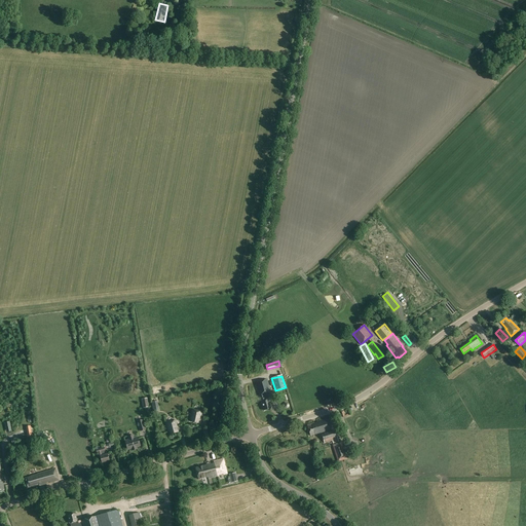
[(264,411),(271,409),(268,398),(267,395),(264,396),(263,393),(270,392),(266,380),(257,383),(256,383),(264,411)]
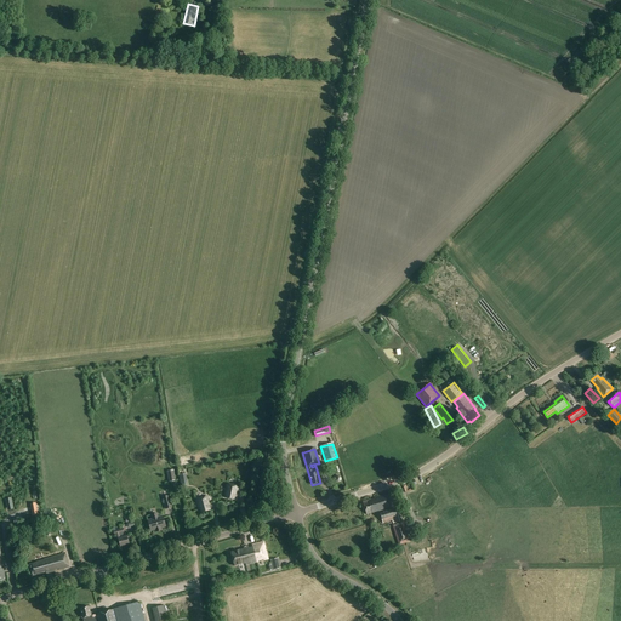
[(235,494),(238,486),(227,484),(224,495),(226,495),(226,499),(233,500),(234,494),(235,494)]
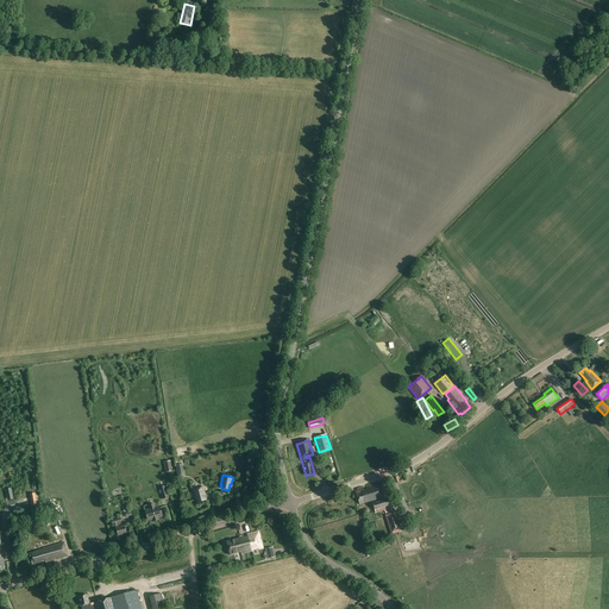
[(363,490),(356,493),(359,504),(384,497),(380,485),(380,484),(366,489),(368,489),(363,490)]
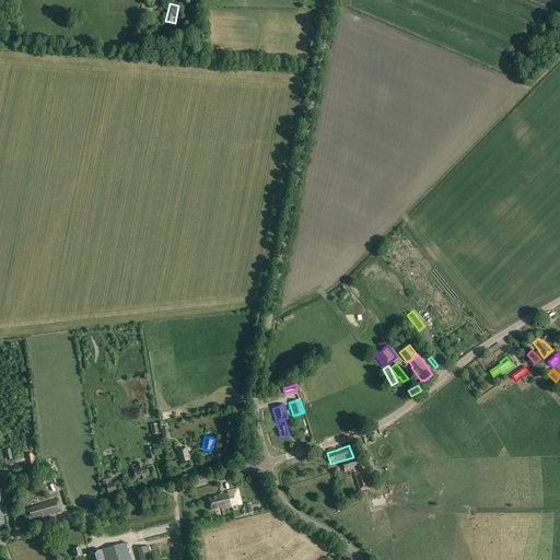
[(189,461),(186,447),(176,450),(179,459),(181,459),(182,463),(189,461)]
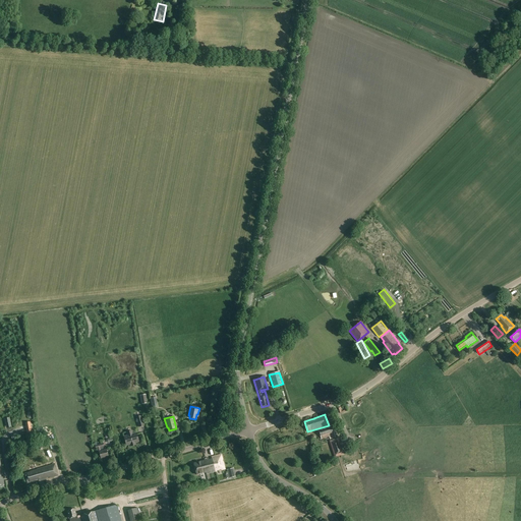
[(167,433),(165,423),(158,424),(159,435),(167,433)]
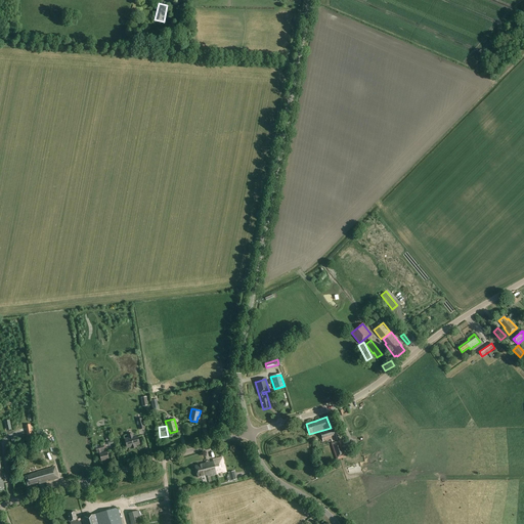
[(332,439),(333,442),(338,440),(334,429),(320,433),(323,441),(332,439)]
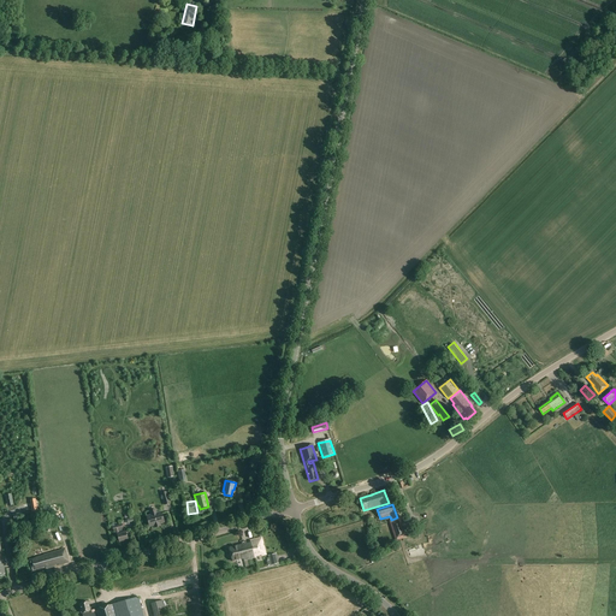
[(158,525),(164,523),(161,513),(158,514),(157,509),(149,510),(150,515),(146,516),(149,527),(155,526),(155,527),(159,526),(158,525)]
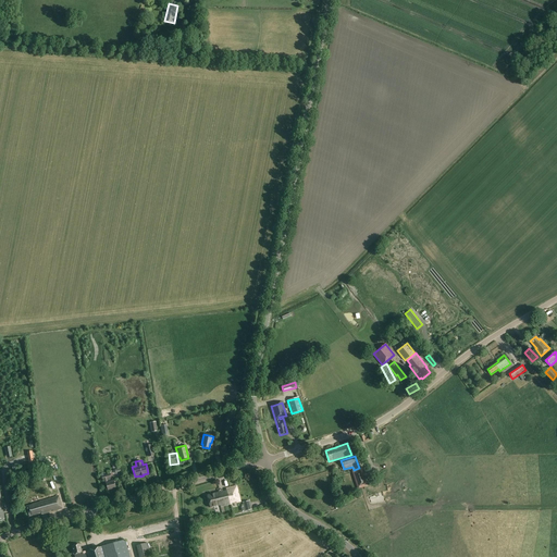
[(361,468),(353,471),(358,489),(368,485),(364,478),(363,478),(362,474),(363,473),(361,468)]
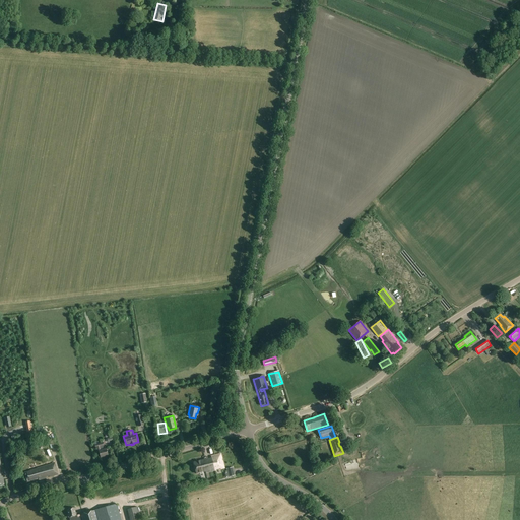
[(103,449),(102,446),(104,446),(103,443),(94,445),(95,448),(96,451),(99,451),(101,457),(108,455),(106,448),(103,449)]
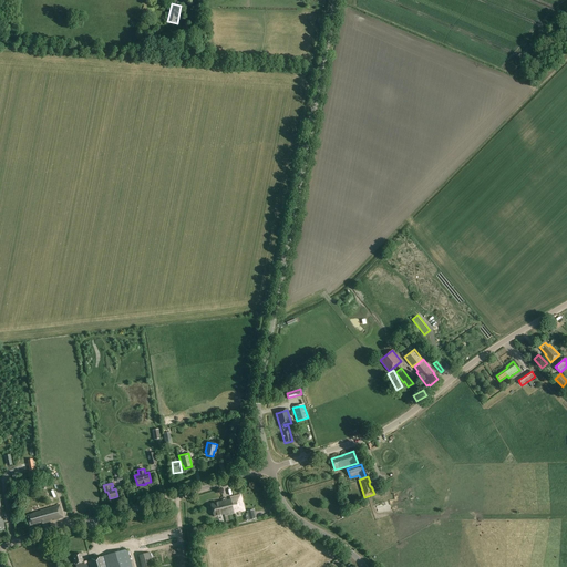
[(230,497),(230,500),(234,514),(236,513),(236,512),(240,511),(240,512),(245,512),(240,495),(230,497)]
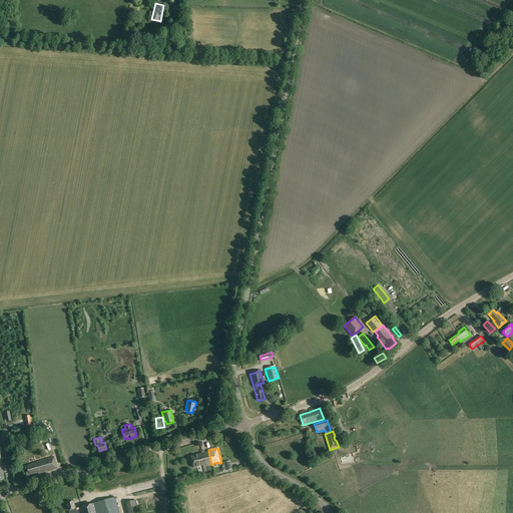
[(211,465),(208,452),(205,453),(204,451),(200,452),(200,454),(190,457),(193,468),(202,466),(202,467),(211,465)]
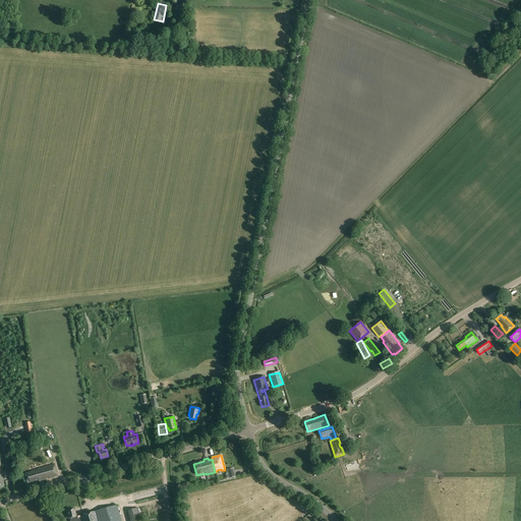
[(40,481),(58,476),(55,465),(29,472),(29,474),(25,475),(27,483),(39,480),(40,481)]
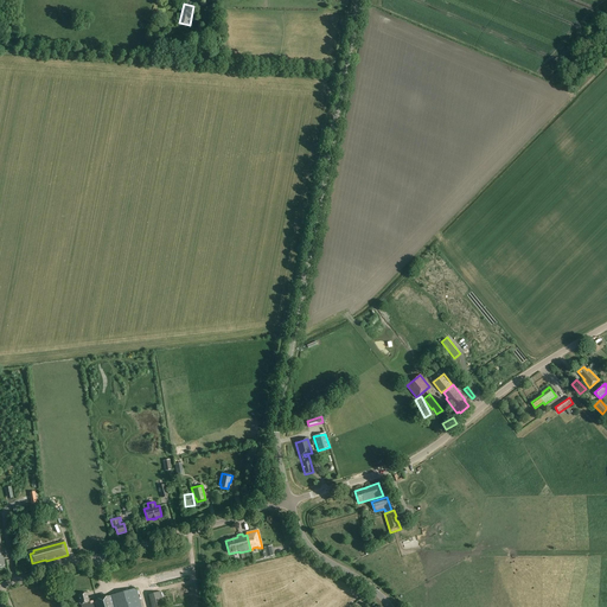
[(264,548),(267,557),(274,555),(273,545),(264,548)]
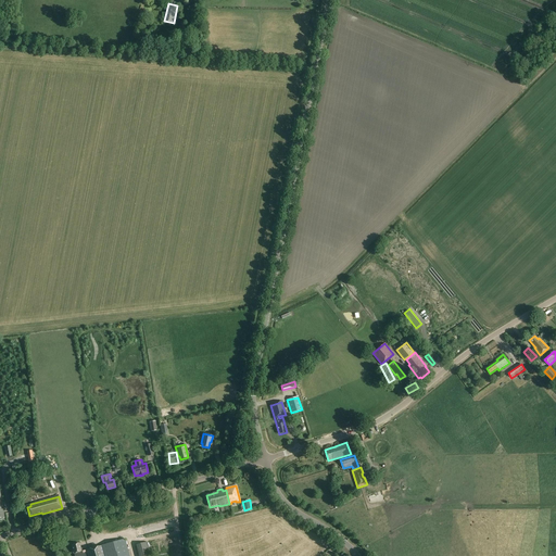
[(232,513),(242,512),(241,502),(231,504),(232,513)]
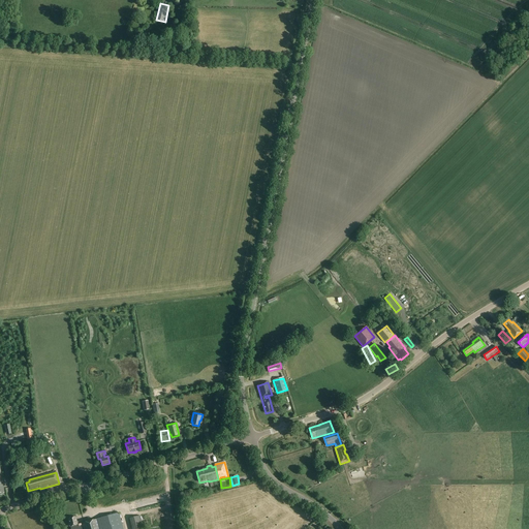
[(122,528),(119,512),(102,517),(102,518),(97,520),(76,525),(74,517),(68,518),(69,523),(68,523),(69,527),(73,526),(74,528),(82,526),(82,528),(122,528)]
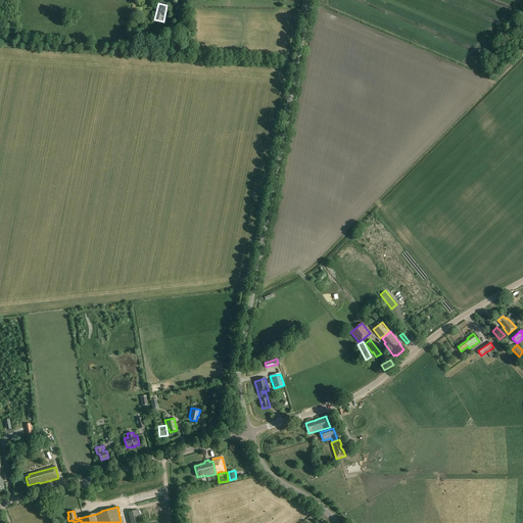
[(128,513),(130,522),(141,522),(138,510),(128,513)]
